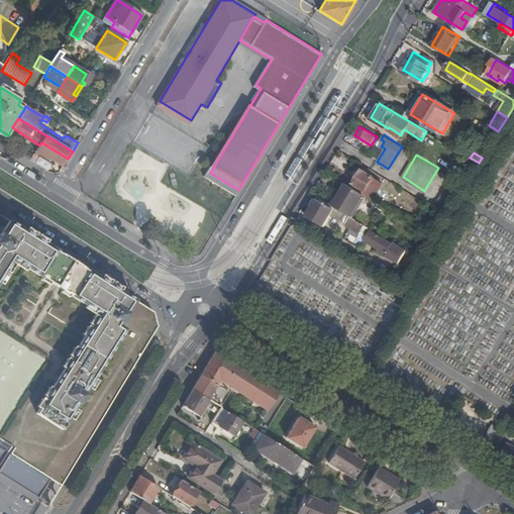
[(355,184),(356,184),(353,188),(367,195),(374,199),(384,185),(374,179),(375,177),(364,170),(355,184)]
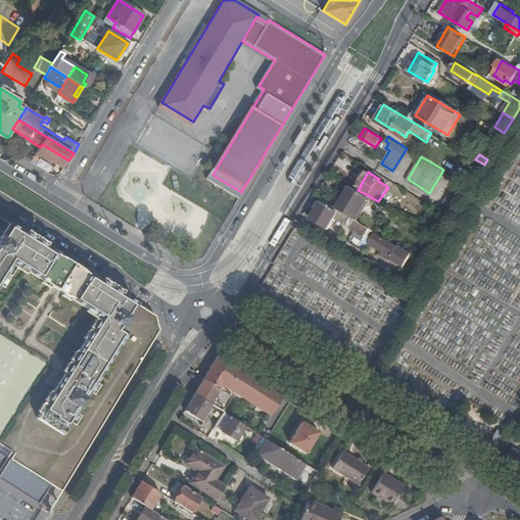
[(470,176),(467,181),(472,185),(476,179),(470,176)]
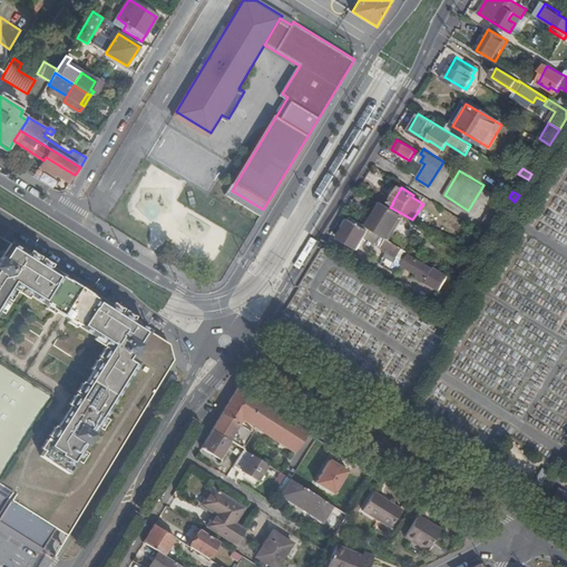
[(390,207),(384,203),(369,226),(389,238),(404,215),(390,207)]
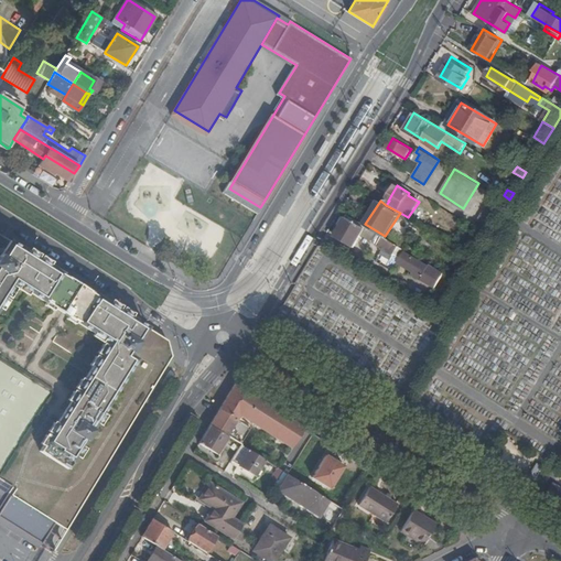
[(383,255),(399,265),(400,262),(407,251),(408,250),(385,236),(365,224),(348,214),(335,236),(355,248),(362,236),(385,250),(383,255)]
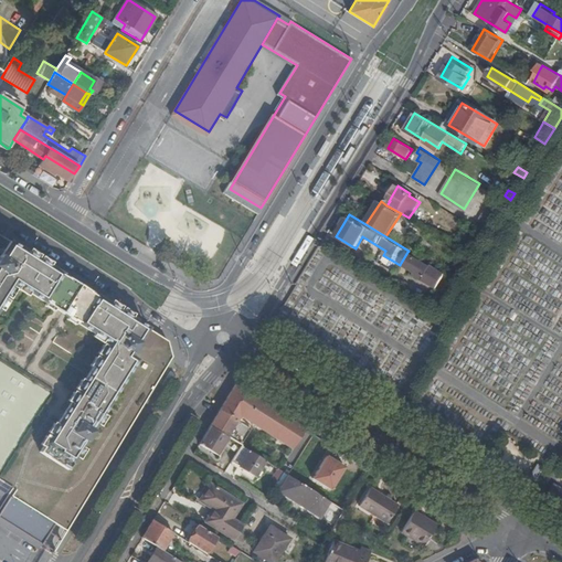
[(0,356),(52,388),(0,470),(0,474),(14,484),(10,490),(56,520),(55,522),(69,530),(172,359),(169,341),(3,237),(0,243),(0,356)]
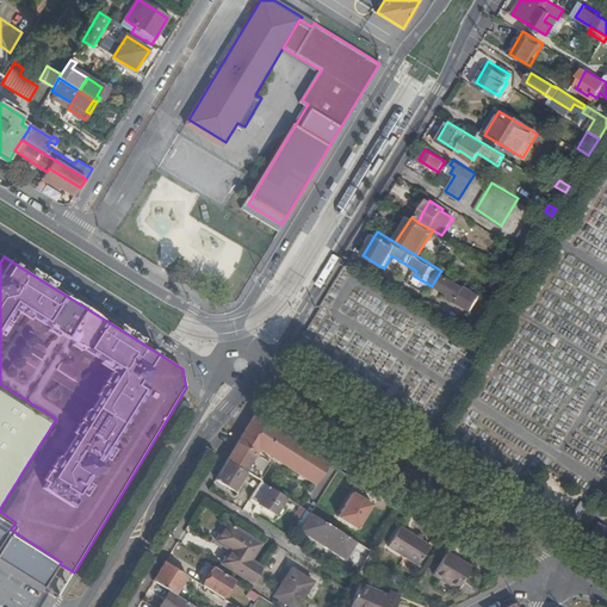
[(454,301),(472,313),(483,296),(464,285),(463,286),(440,272),(433,284),(435,285),(457,298),(454,301)]
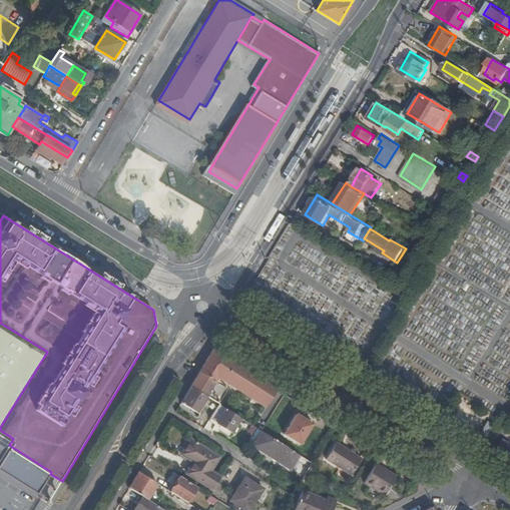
[(431,234),(425,230),(419,239),(425,243),(431,234)]
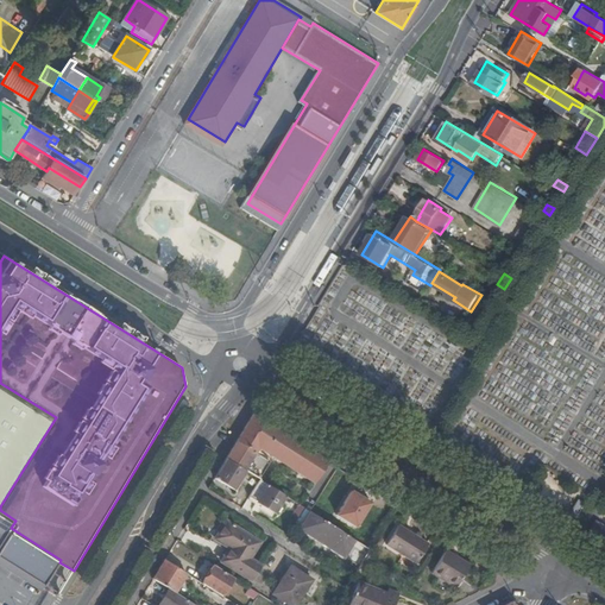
[(483,323),(477,320),(471,331),(477,334),(483,323)]
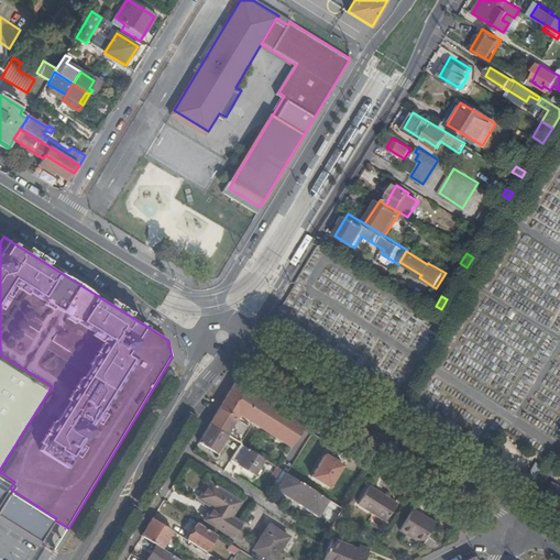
[(0,354),(0,469),(52,386),(0,354)]
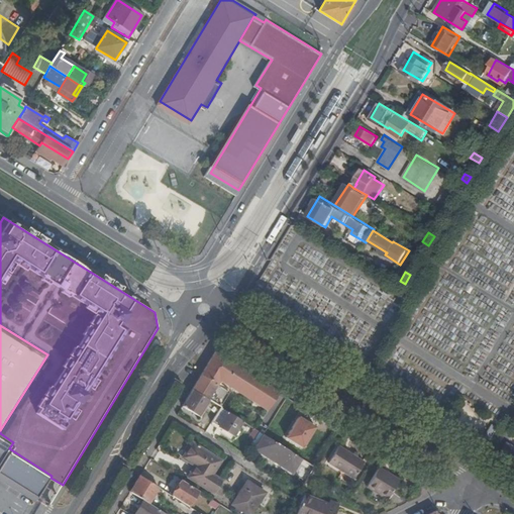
[(280,392),(216,352),(194,390),(209,400),(221,407),(229,394),(219,387),(221,383),(267,412),(280,392)]
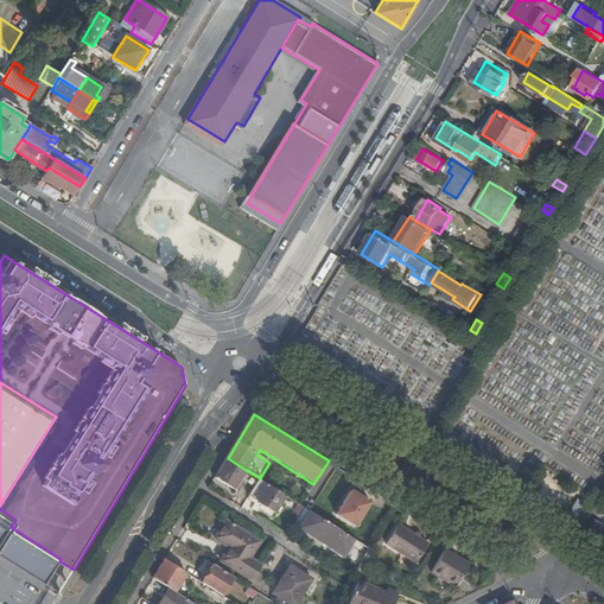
[(215,477),(234,489),(246,470),(228,458),(215,477)]
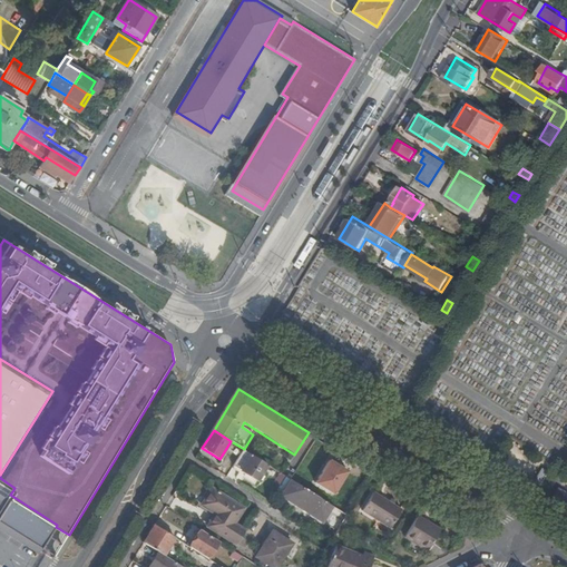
[(233,468),(257,484),(269,465),(244,450),(233,468)]
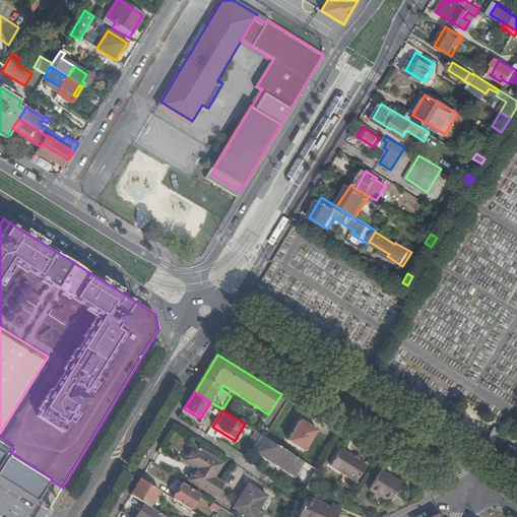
[(302,418),(288,440),(305,450),(318,429),(302,418)]
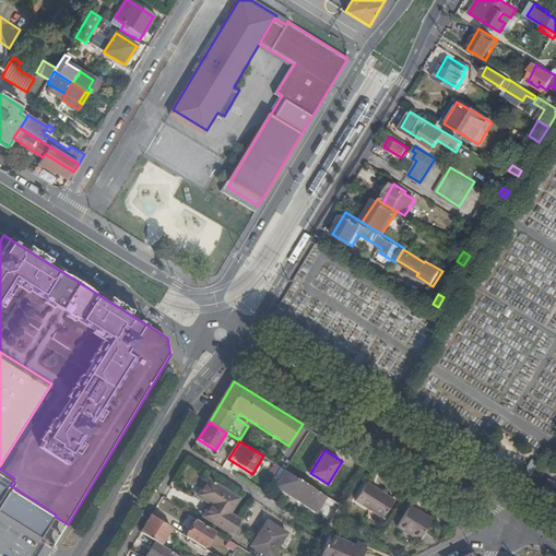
[(274,478),(280,483),(287,471),(276,464),(270,473),(275,476),(274,478)]
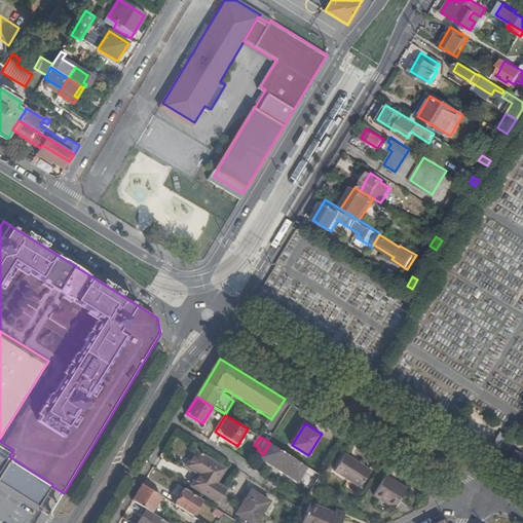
[(501,445),(489,437),(483,447),(495,455),(501,445)]
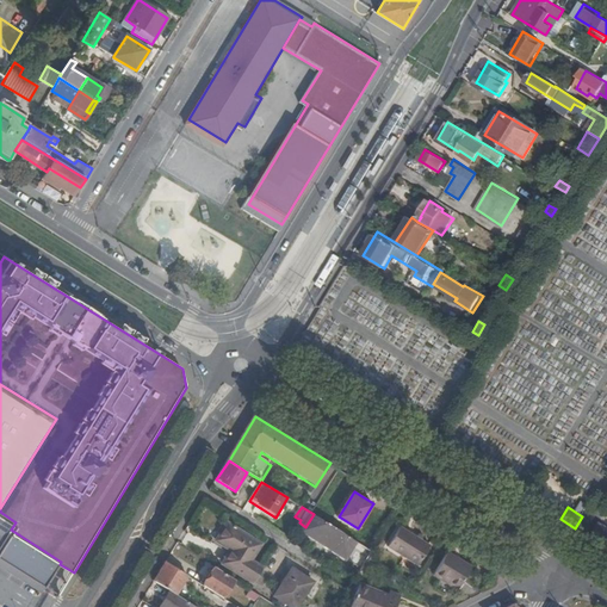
[(0,512),(0,528),(8,533),(11,530),(16,522),(0,512)]
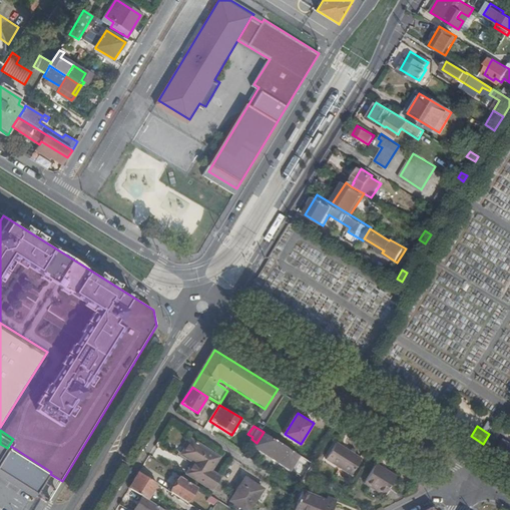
[(255,446),(291,469),(300,455),(264,432),(257,443),(255,446)]
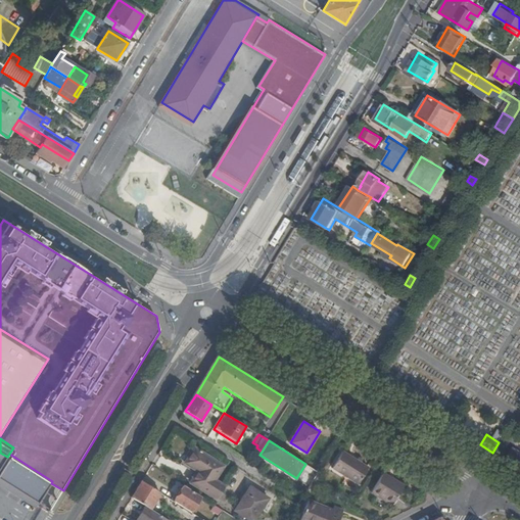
[(516,447),(514,446),(506,461),(511,464),(519,452),(519,450),(516,447)]
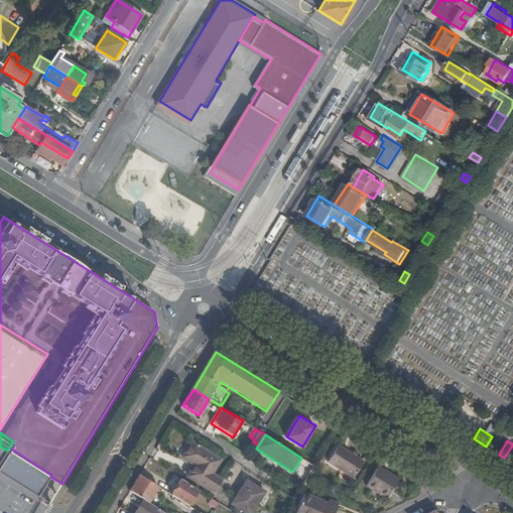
[(195,467),(187,479),(213,496),(223,481),(216,476),(224,462),(203,449),(204,446),(201,444),(200,446),(193,442),(182,459),(195,467)]
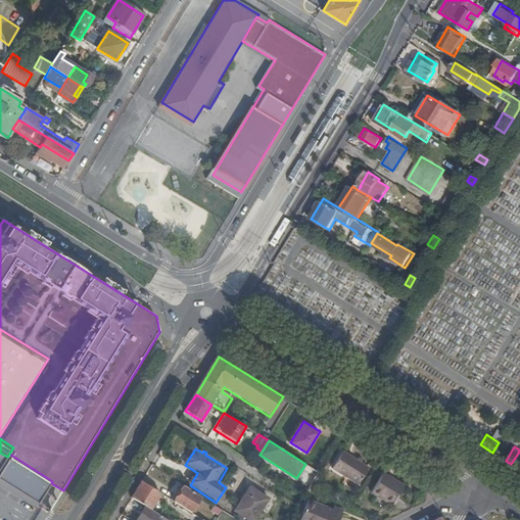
[(371,466),(346,450),(333,470),(358,486),(371,466)]
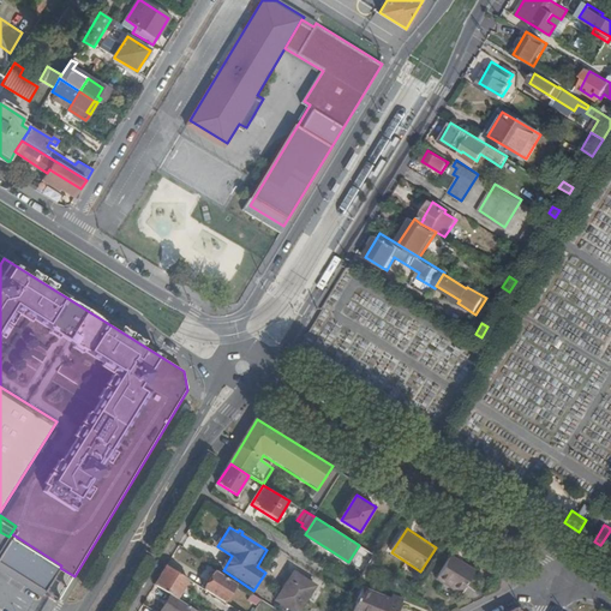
[(610,531),(600,545),(610,551),(610,531)]
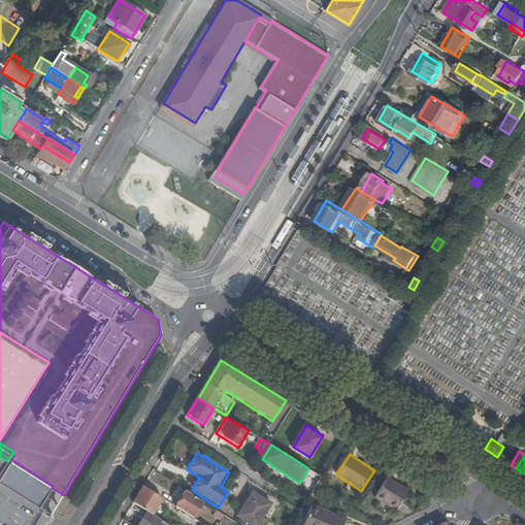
[(53,486),(9,458),(7,461),(0,472),(0,482),(39,507),(52,488),(53,486)]
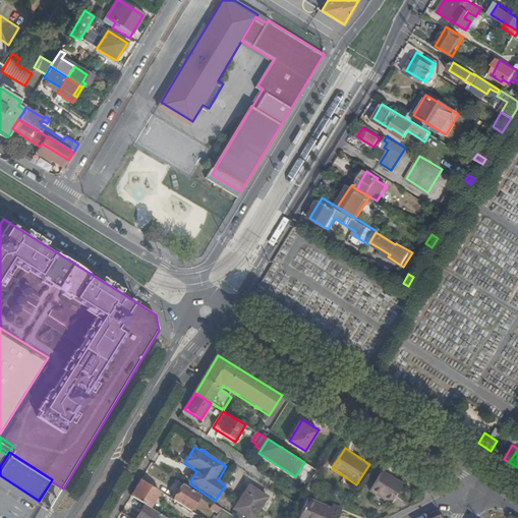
[(383,471),(381,475),(389,480),(391,476),(383,471)]
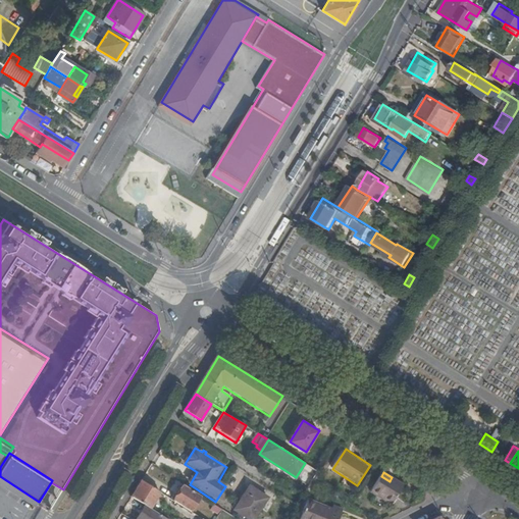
[(0,476),(0,482),(36,506),(39,502),(0,476)]
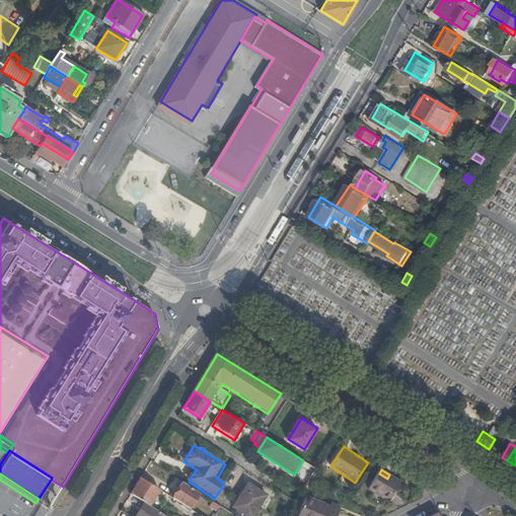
[(379,473),(369,491),(374,495),(389,503),(401,483),(393,476),(389,474),(387,478),(379,473)]
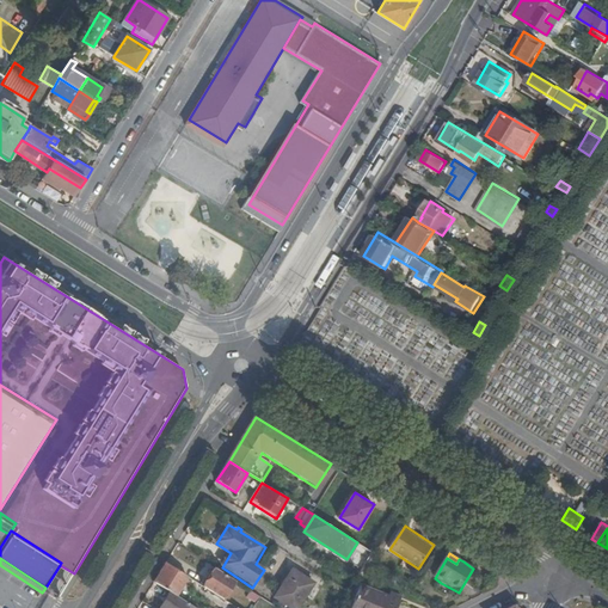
[(188,578),(166,565),(155,583),(171,593),(177,596),(188,578)]
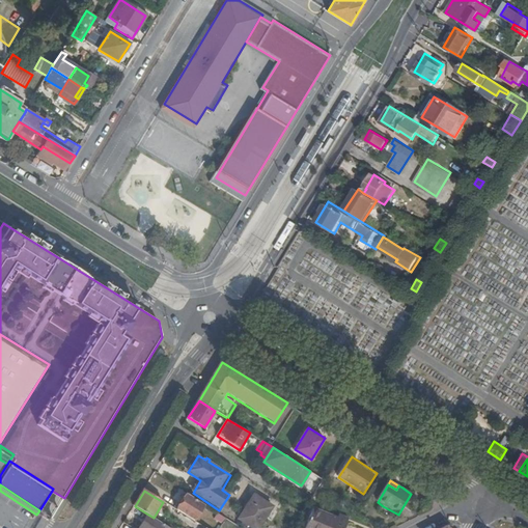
[(205,505),(188,494),(177,510),(194,521),(205,505)]
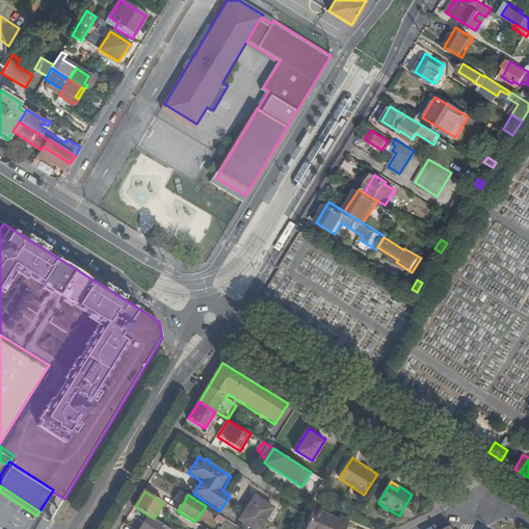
[(259,528),(272,508),(255,496),(239,520),(253,528),(259,528)]
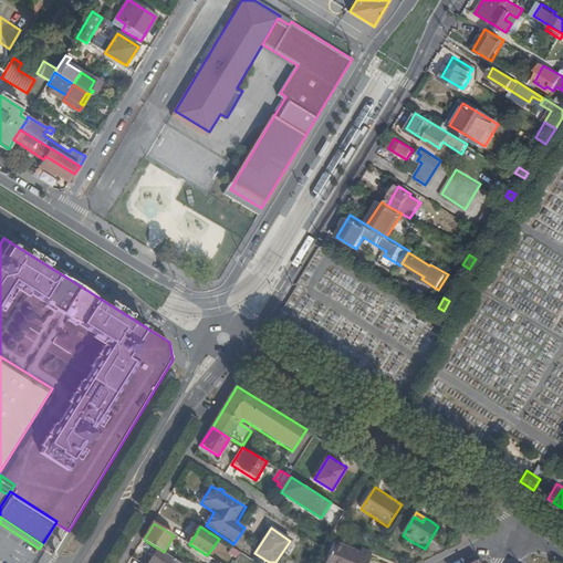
[(368,562),(371,558),(335,542),(325,562),(368,562)]
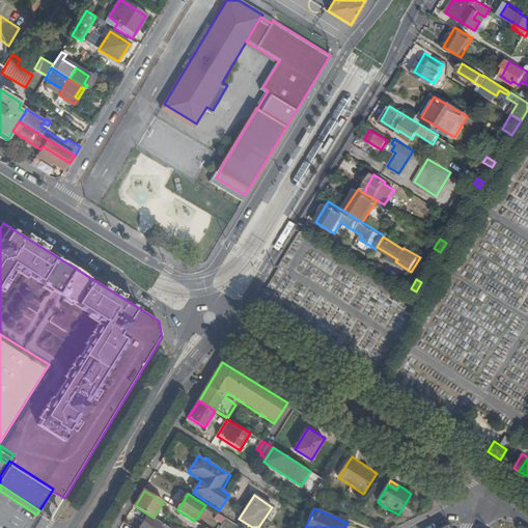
[(219,513),(215,519),(223,525),(226,519),(219,513)]
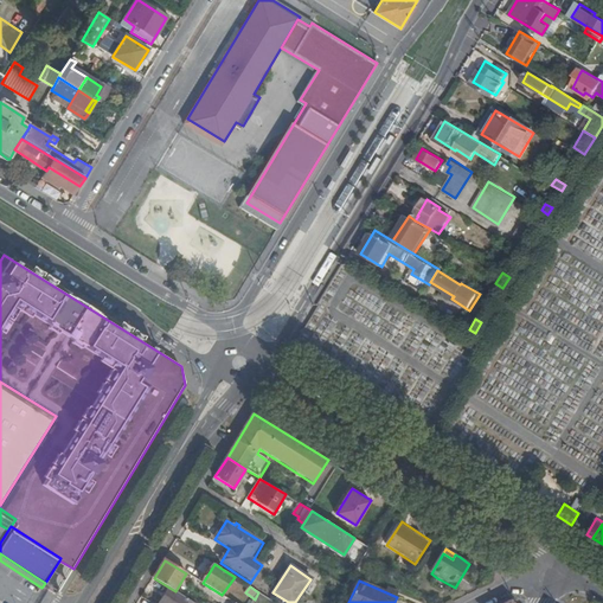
[(159,602),(193,602),(194,602),(175,591),(170,588),(159,602)]
